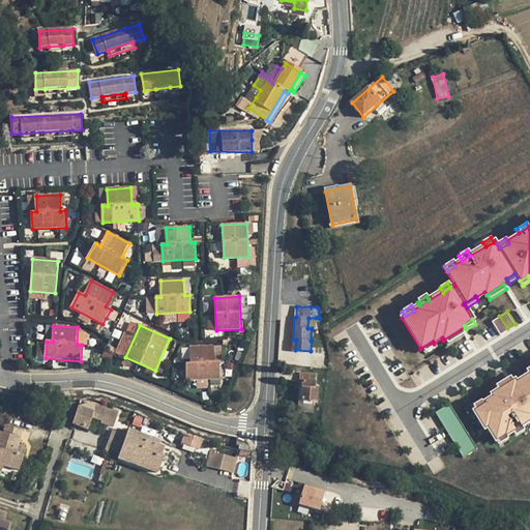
[(464,334),(461,329),(444,340),(447,345),(464,334)]
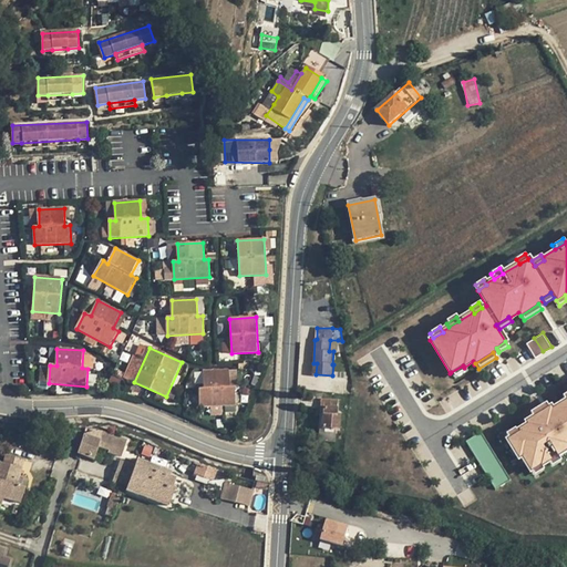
[(464,368),(463,366),(451,372),(454,377),(465,370),(464,368)]
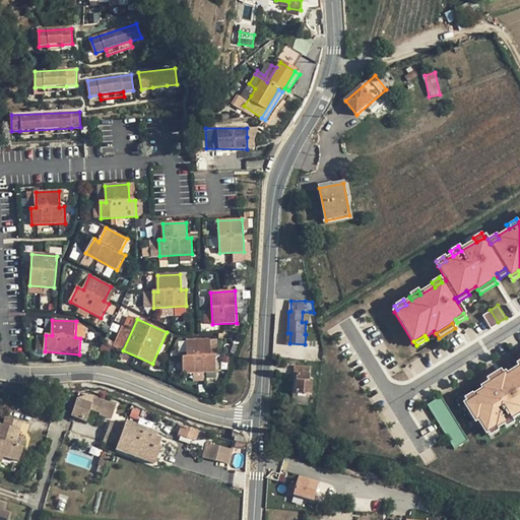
[(183,356),(184,373),(216,371),(215,354),(211,354),(210,339),(187,340),(188,356),(183,356)]
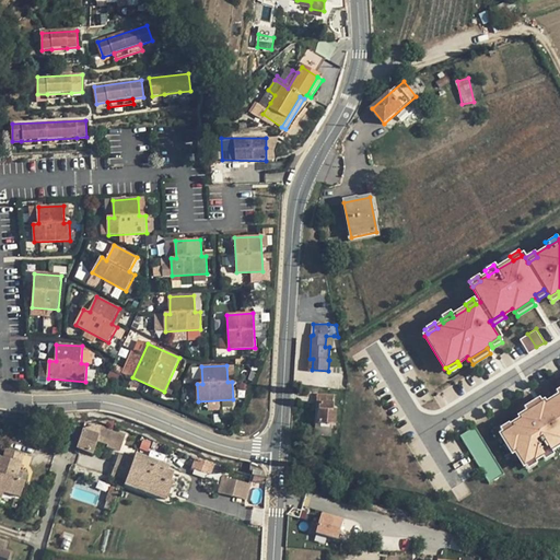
[(321,404),(319,423),(331,424),(336,424),(337,411),(334,411),(335,396),(318,395),(316,403),(321,404)]
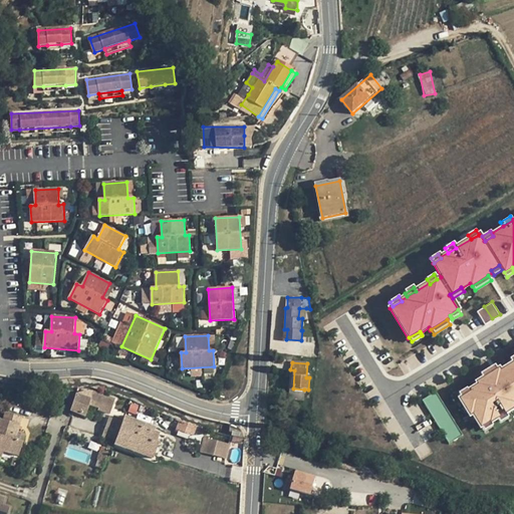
[(461,400),(471,416),(474,415),(482,428),(491,423),(492,425),(513,411),(513,362),(500,371),(499,369),(478,382),(480,386),(472,391),(473,393),(471,394),(463,399),(461,400)]
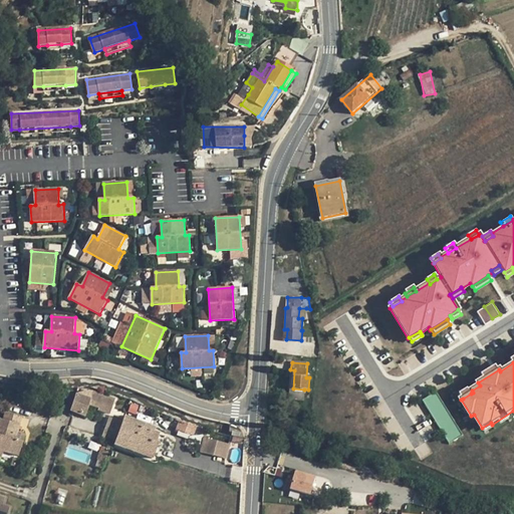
[(478,382),(496,371),(494,366),(475,378),(478,382)]
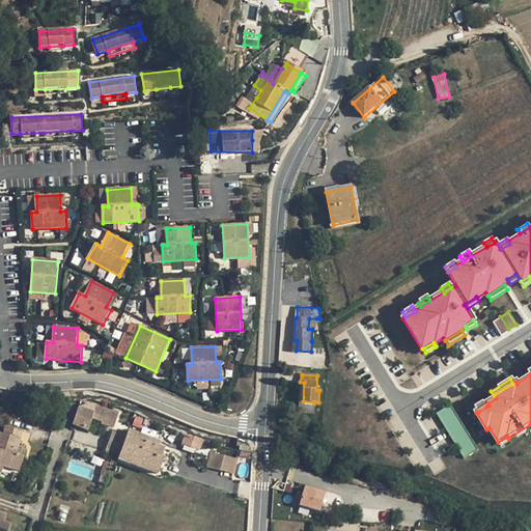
[(300,401),(299,413),(314,414),(314,402),(300,401)]
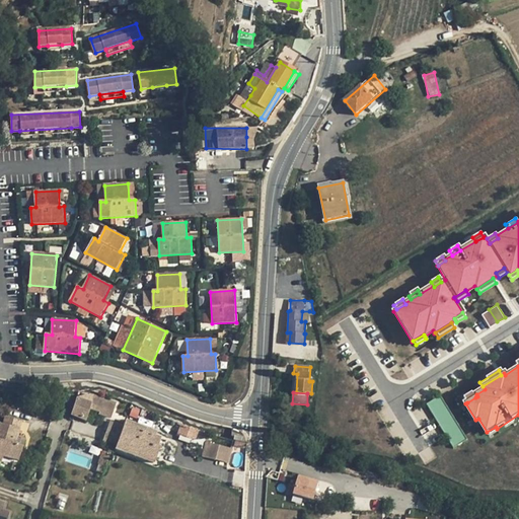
[(77,398),(71,416),(85,421),(90,408),(99,411),(98,413),(110,418),(116,402),(92,394),(81,396),(78,398),(77,398)]
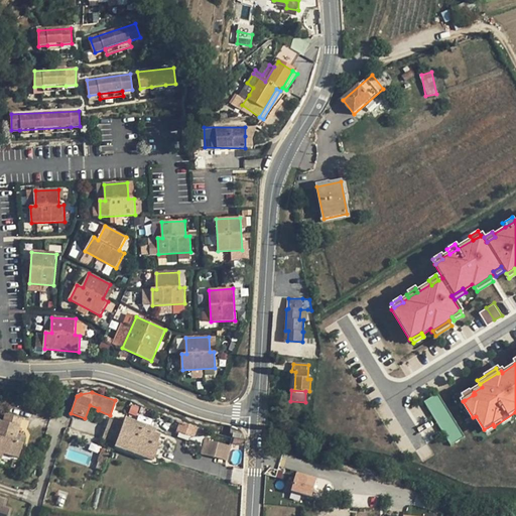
[(438,393),(424,401),(452,444),(466,436),(438,393)]
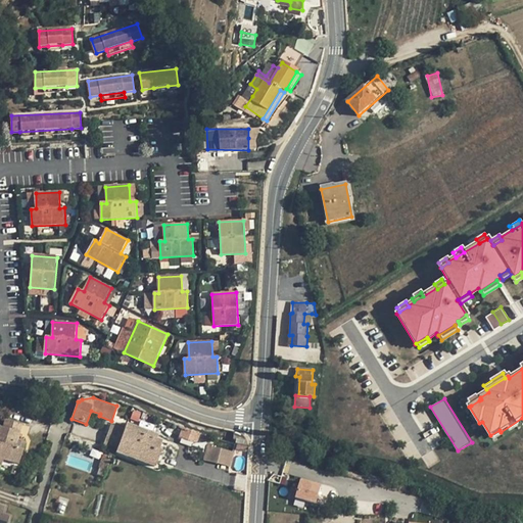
[(0,459),(3,460),(18,465),(22,450),(15,448),(21,426),(5,421),(3,428),(0,427),(0,459)]
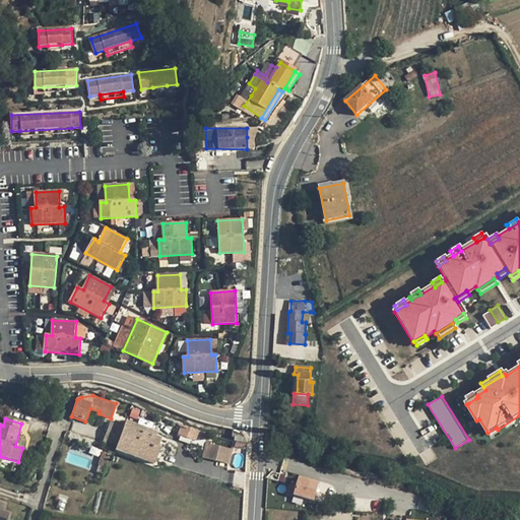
[(514,419),(505,426),(508,430),(517,425),(514,419)]
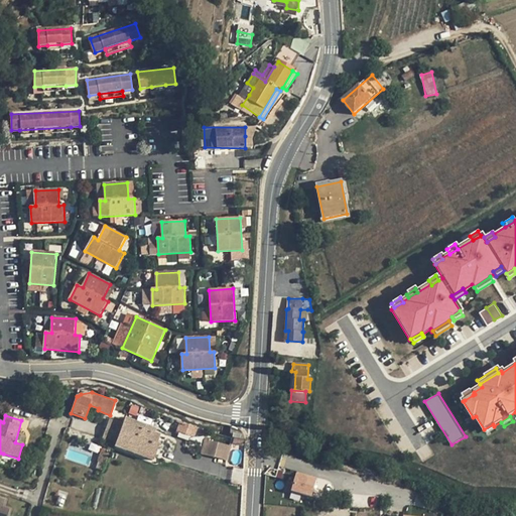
[(102,439),(115,444),(124,422),(114,418),(112,422),(109,420),(102,439)]
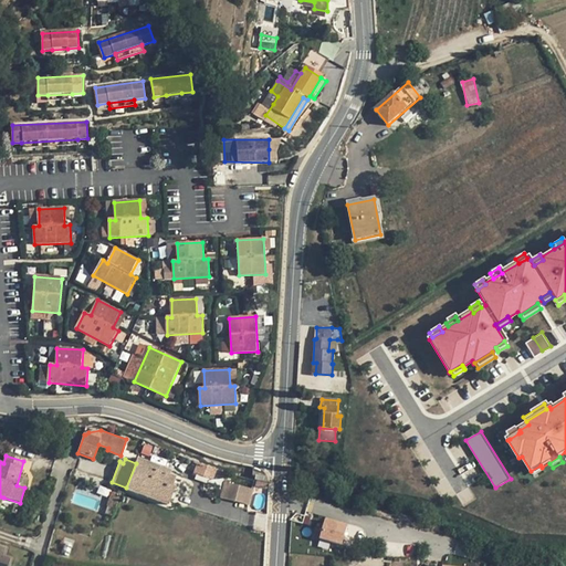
[(169,473),(137,461),(136,463),(126,488),(125,490),(137,494),(139,490),(168,502),(174,489),(171,488),(175,480),(175,479),(168,477),(169,473)]
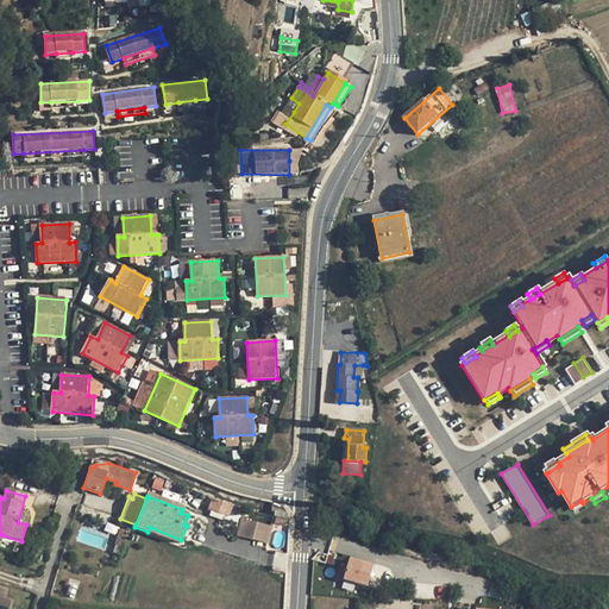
[(207,512),(227,520),(233,504),(213,497),(207,512)]
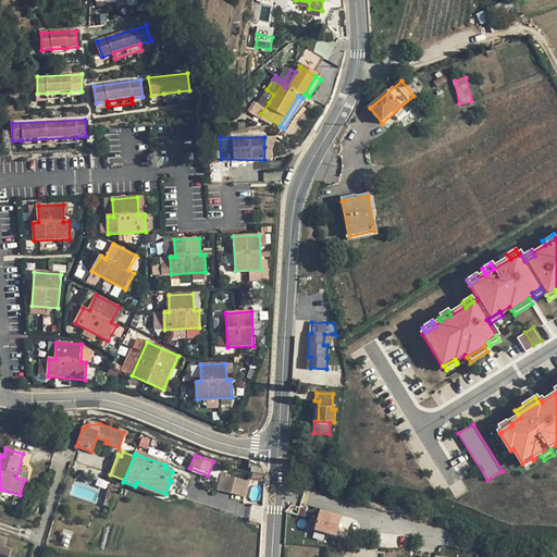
[(532,458),(522,463),(525,469),(535,462),(532,458)]
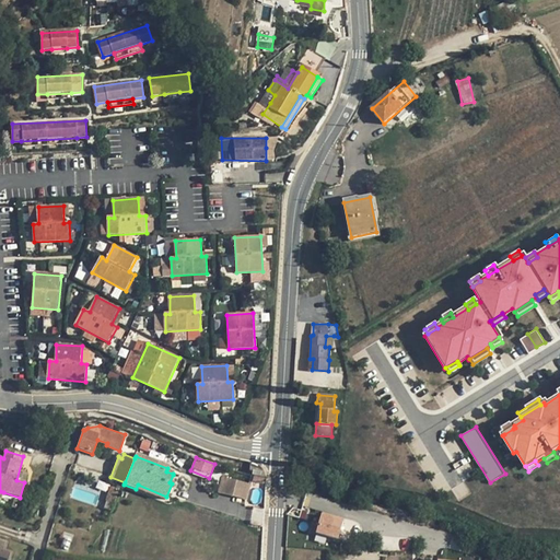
[(178,477),(173,475),(170,482),(172,483),(166,497),(171,498),(178,477)]
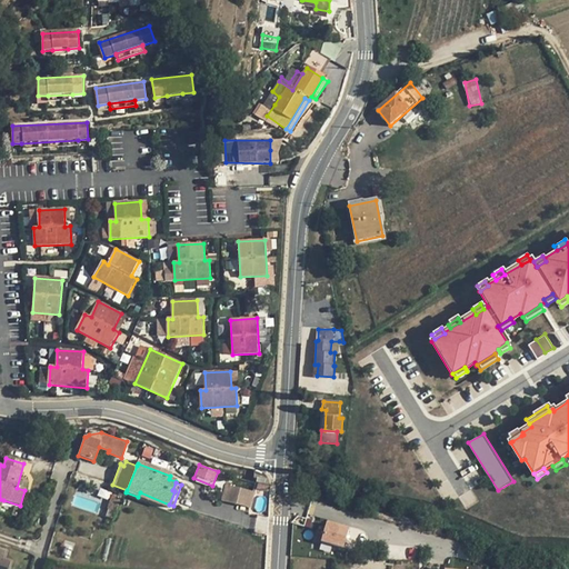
[(223,488),(220,503),(249,509),(252,493),(223,488)]
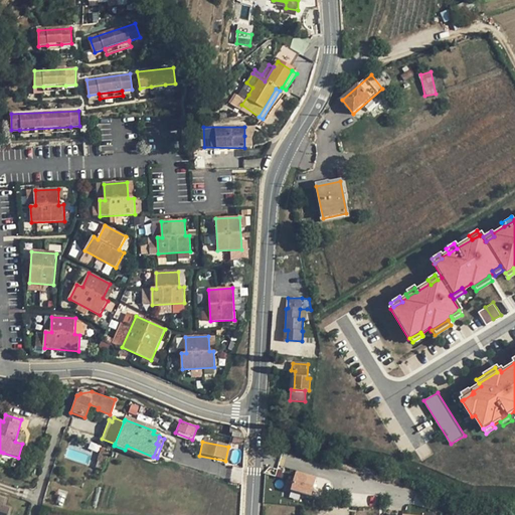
[(152,461),(153,457),(127,446),(125,450),(152,461)]
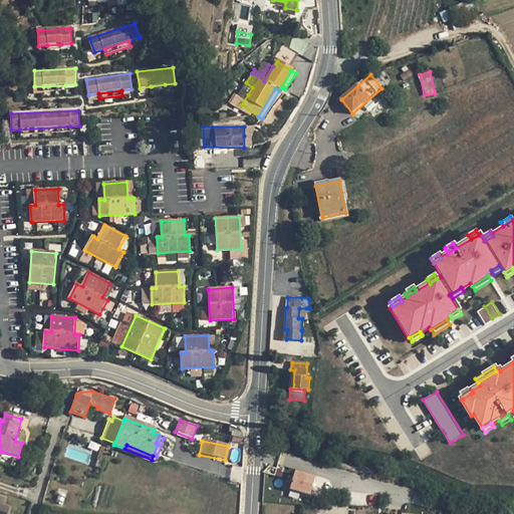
[(372,471),(369,481),(379,483),(382,474),(372,471)]
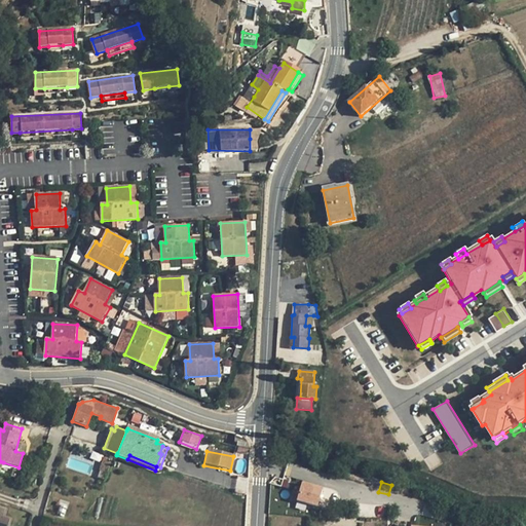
[(323,490),(302,485),(298,501),(318,508),(323,490)]
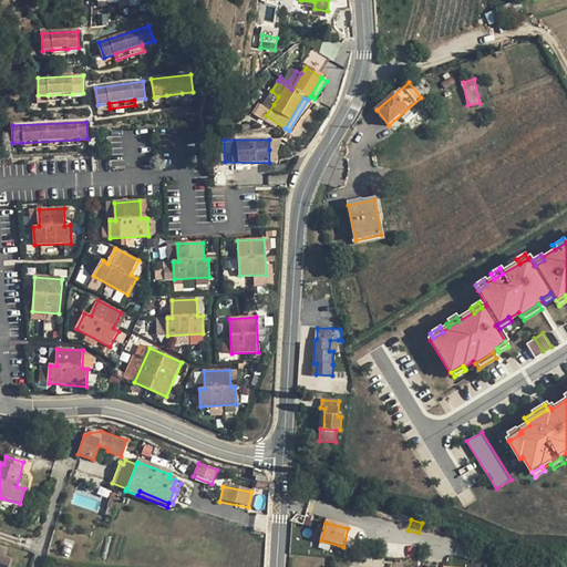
[(443,529),(440,539),(447,542),(451,532),(443,529)]
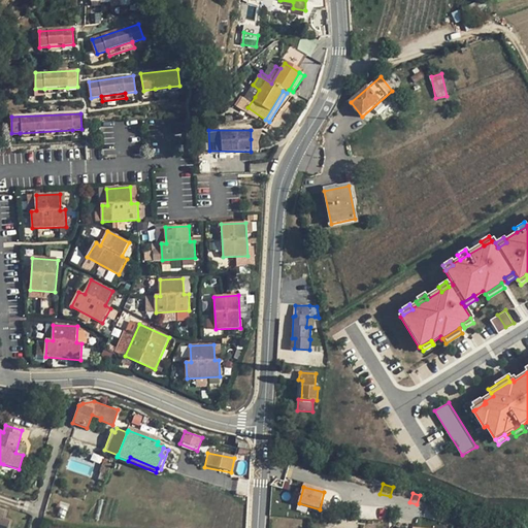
[(0,527),(7,527),(9,524),(1,522),(3,514),(0,513),(0,527)]
